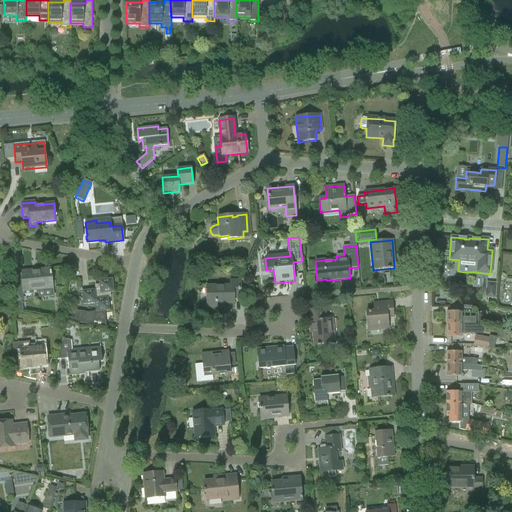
[(14,301),(23,300),(22,291),(53,288),(51,279),(51,269),(21,271),(22,281),(23,285),(13,287),(14,301)]
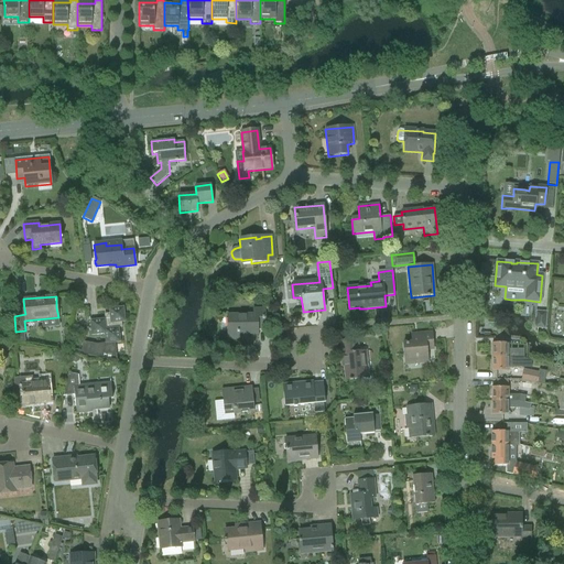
[(72,349),(71,354),(102,359),(117,361),(116,356),(115,345),(115,344),(120,343),(119,328),(122,327),(121,323),(126,322),(123,307),(108,308),(109,315),(105,316),(105,320),(89,321),(90,332),(91,336),(105,334),(106,344),(105,344),(104,344),(96,345),(93,344),(83,343),(82,346),(82,349),(80,350),(72,349)]
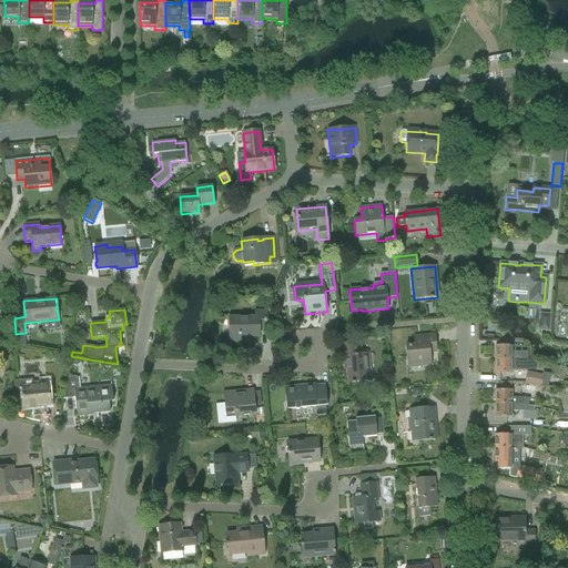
[(229,341),(241,341),(241,336),(260,336),(260,330),(267,330),(267,318),(266,311),(255,312),(255,317),(229,317),(229,341)]
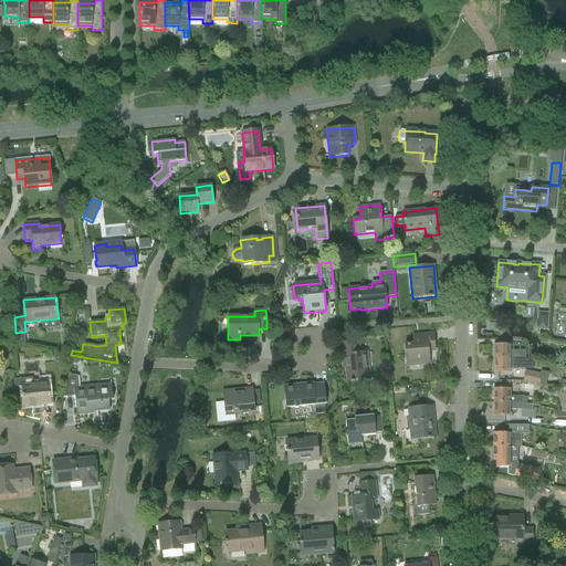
[(546,329),(547,314),(538,313),(537,328),(546,329)]
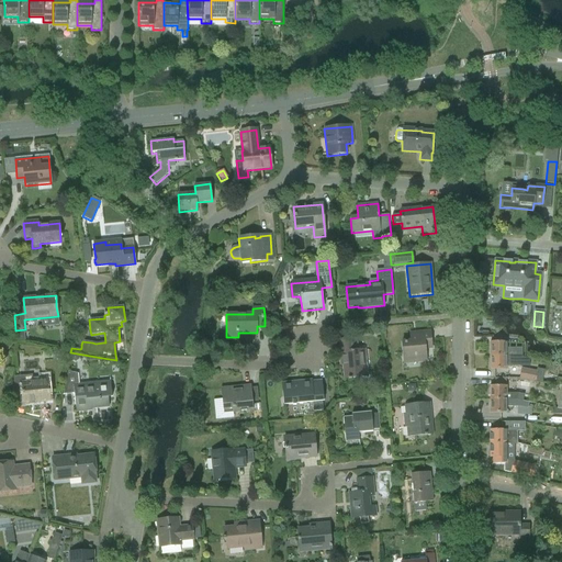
[(403,360),(415,359),(426,358),(425,349),(431,348),(430,332),(416,333),(416,336),(409,336),(411,343),(402,343),(403,360)]
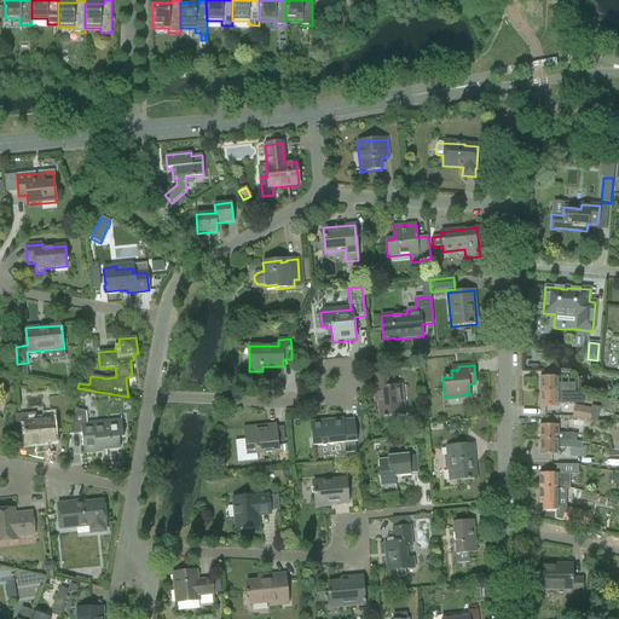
[(393,387),(393,386),(392,374),(372,375),(375,397),(377,395),(380,417),(383,417),(383,418),(387,418),(387,417),(394,416),(394,422),(397,423),(405,423),(408,421),(406,415),(404,415),(401,386),(393,387)]
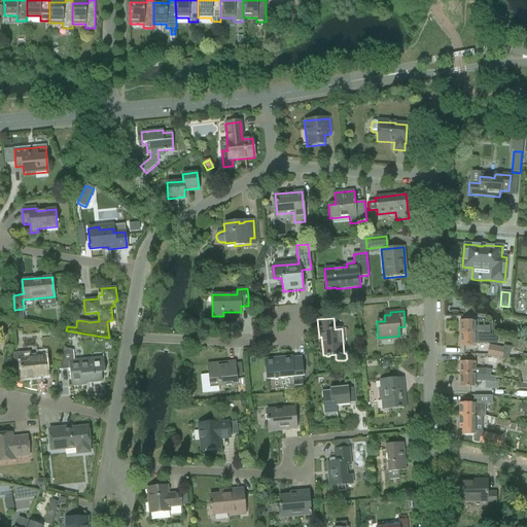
[(459,321),(459,334),(489,334),(489,326),(475,326),(475,321),(469,321),(459,321)]
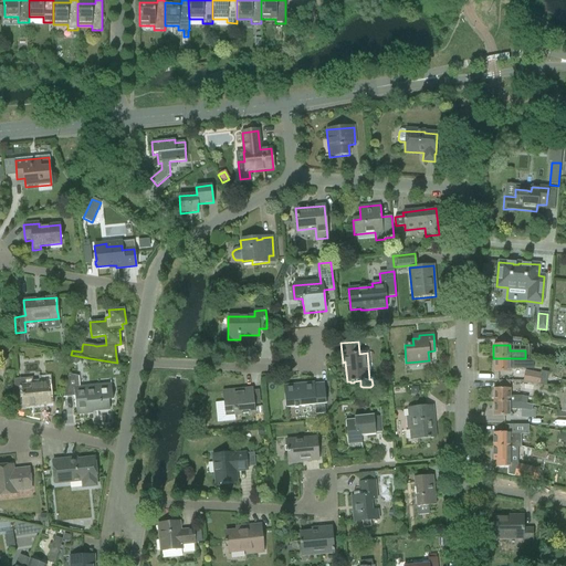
[(493,358),(493,373),(504,373),(510,373),(510,369),(533,369),(533,362),(525,360),(525,359),(525,358),(493,358)]
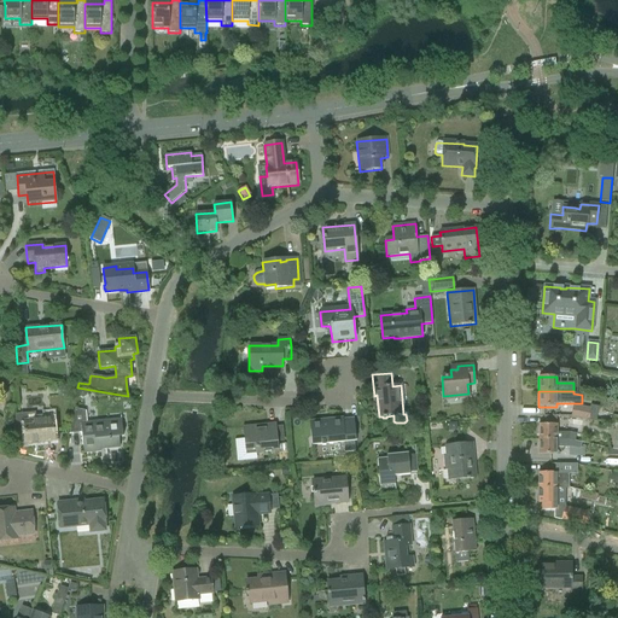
[(595,421),(599,407),(590,406),(589,409),(573,406),(571,417),(595,421)]
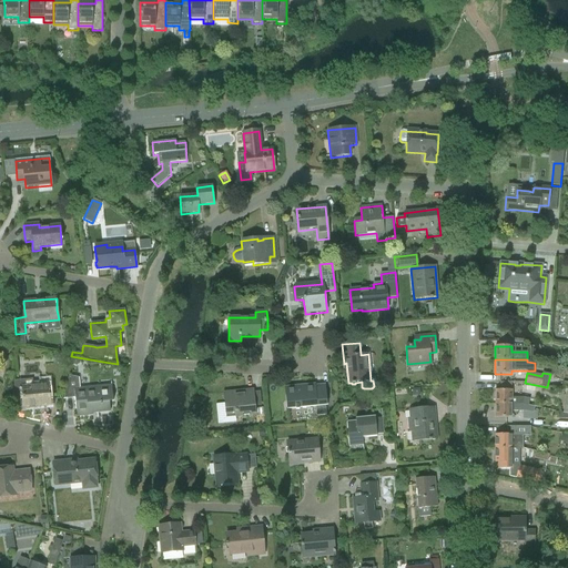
[(79,388),(78,378),(69,376),(63,399),(74,398),(77,417),(92,415),(92,414),(110,412),(109,403),(113,402),(111,386),(79,388)]
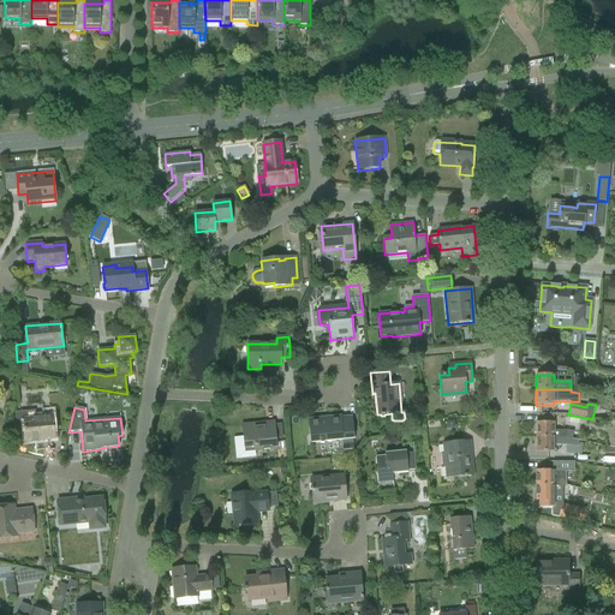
[(23,415),(12,416),(15,431),(25,430),(25,442),(42,441),(42,437),(54,436),(54,440),(55,440),(52,412),(45,412),(45,417),(36,418),(24,419),(23,415)]
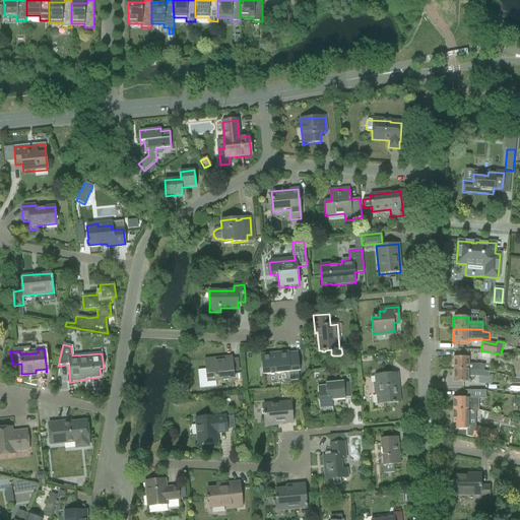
[(299,380),(297,362),(296,351),(261,355),(263,374),(288,371),(289,376),(289,381),(299,380)]
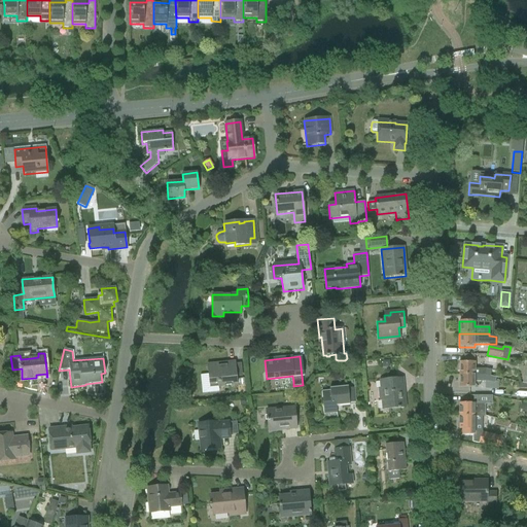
[(235,362),(207,364),(209,384),(218,383),(218,387),(231,386),(237,385),(244,384),(244,379),(236,380),(236,373),(235,362)]
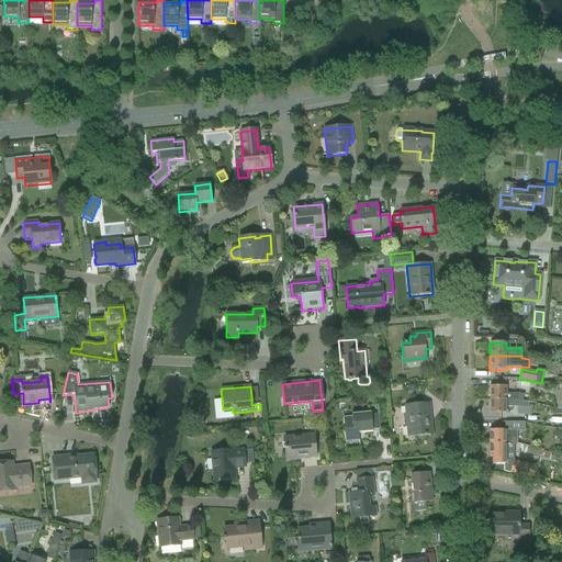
[(517,401),(517,394),(506,394),(506,386),(501,386),(495,386),(490,386),(490,400),(517,401)]
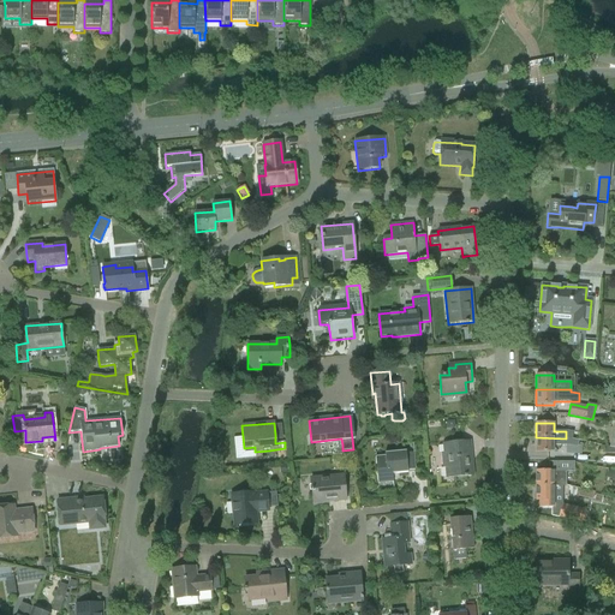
[(577,447),(578,441),(572,440),(566,439),(536,437),(536,453),(548,453),(554,453),(554,446),(568,446),(577,447)]
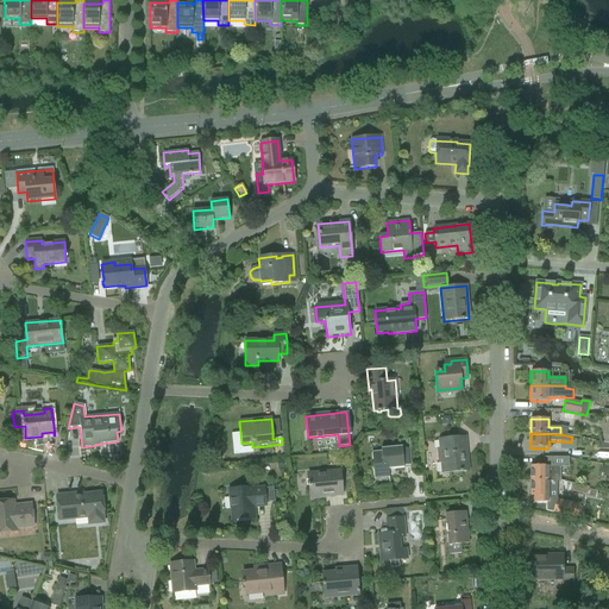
[(469,471),(465,437),(439,439),(440,450),(437,450),(438,464),(441,463),(443,473),(469,471)]
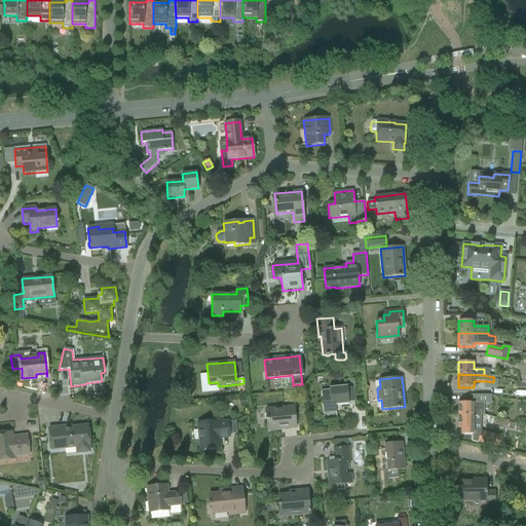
[(347,387),(347,386),(329,387),(329,389),(321,390),(322,404),(323,414),(336,413),(335,406),(348,405),(348,403),(355,402),(353,387),(347,387)]
